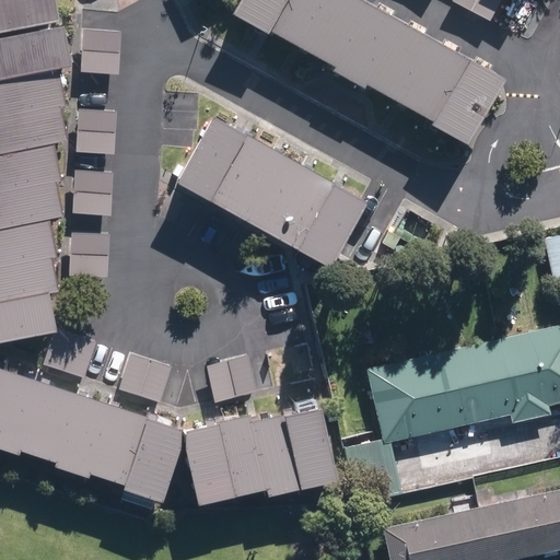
[(0,0),(0,36),(62,24),(57,0),(0,0)]
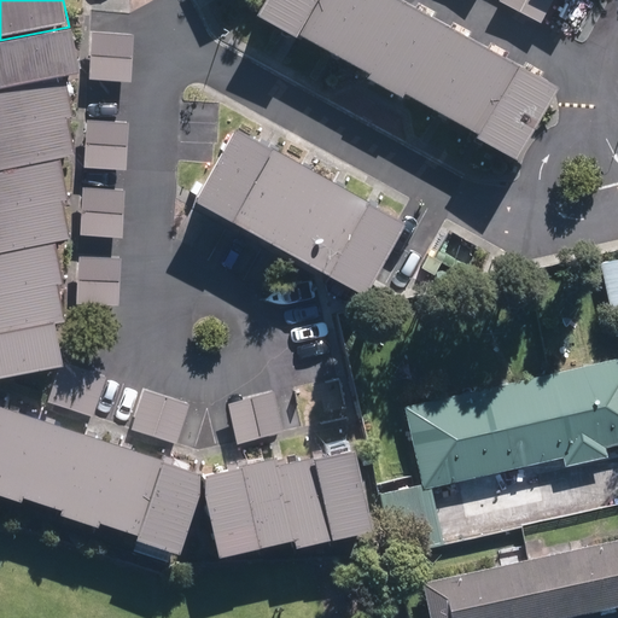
[(552,76),(415,0),(258,0),(255,7),(293,29),(296,23),(474,123),(472,126),(511,147),(552,76)]
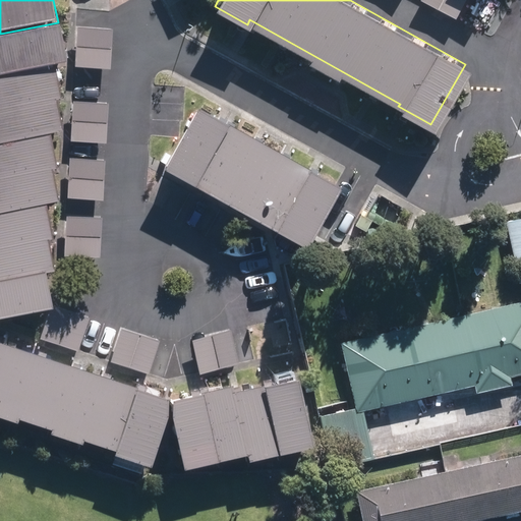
[(455,22),(468,0),(421,0),(420,2),(455,22)]
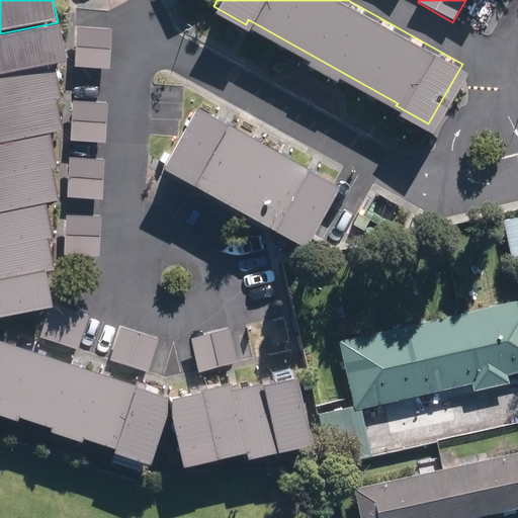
[(0,322),(49,312),(54,310),(46,275),(56,273),(49,243),(55,241),(46,205),(59,203),(52,174),(58,172),(51,137),(64,135),(57,102),(63,102),(55,68),(69,65),(60,27),(0,40),(0,71),(1,75),(0,75),(0,322)]
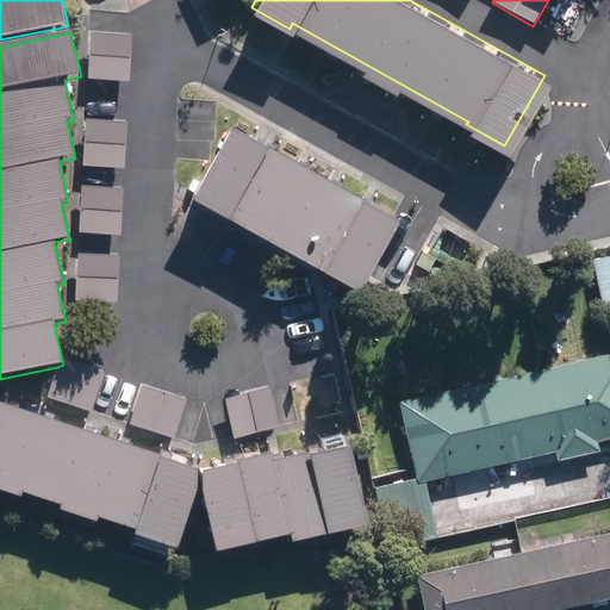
[(128,85),(131,39),(87,37),(83,81),(128,85)]
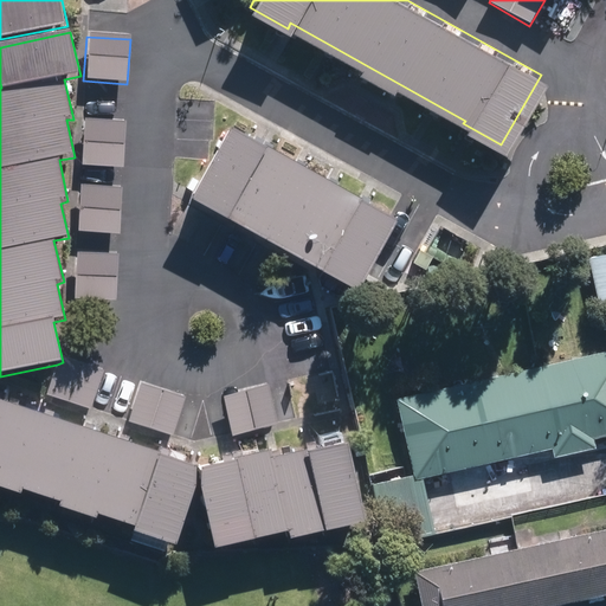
[(82,123),(79,167),(120,171),(123,127),(82,123)]
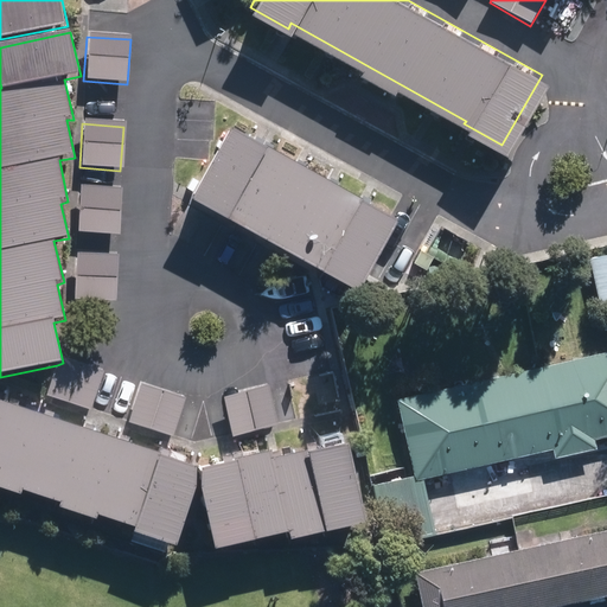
[(192,199),(358,291),(397,219),(231,127),(192,199)]
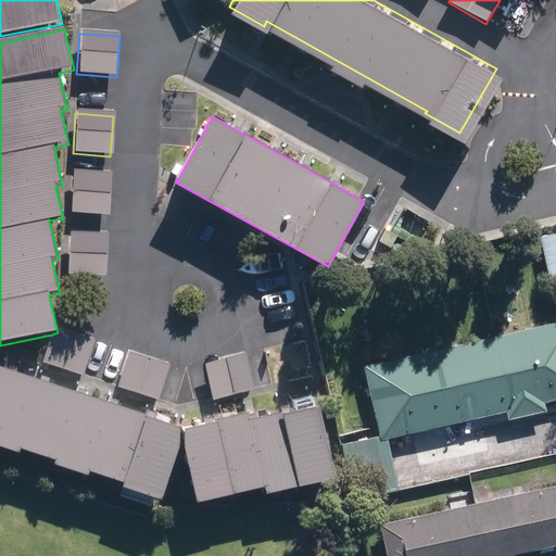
[(72,175),(68,215),(105,217),(109,178),(72,175)]
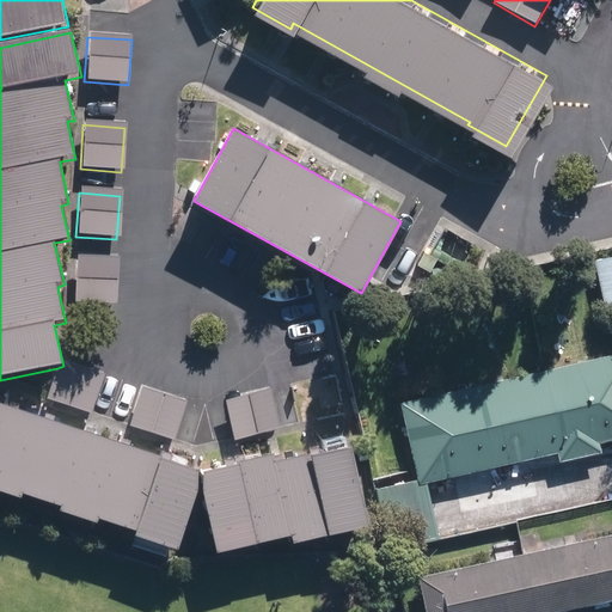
[(75,255),(72,305),(112,307),(117,258),(75,255)]
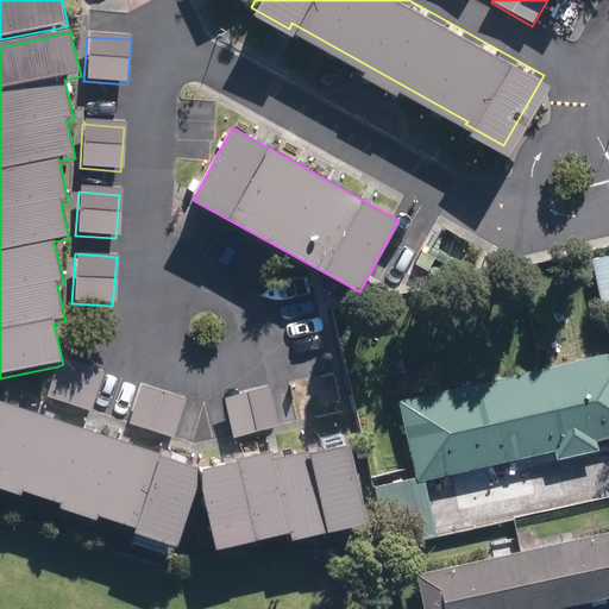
[(608,256),(592,261),(603,308),(608,306),(608,256)]
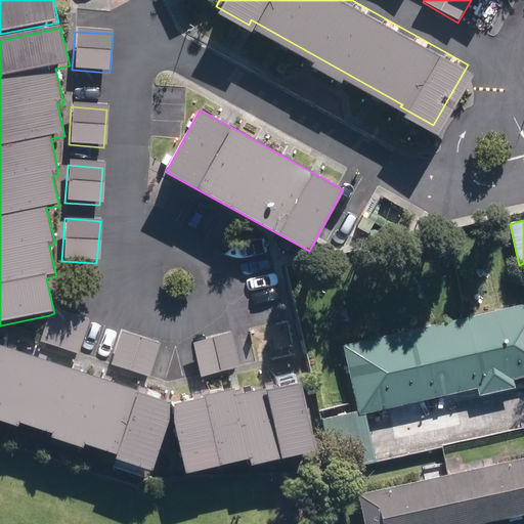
[(513,387),(511,379),(523,376),(523,302),(342,344),(356,408),(321,417),(333,469),(376,459),(364,412),(476,387),(478,395),(513,387)]
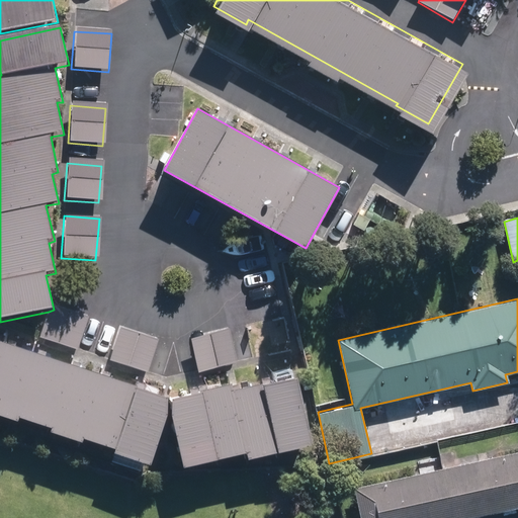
[(54,310),(49,312),(39,341),(75,352),(85,320),(54,310)]
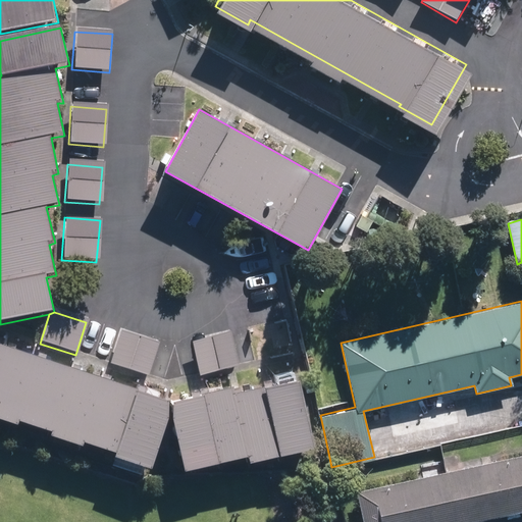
[(118,329),(108,361),(146,374),(157,342),(118,329)]
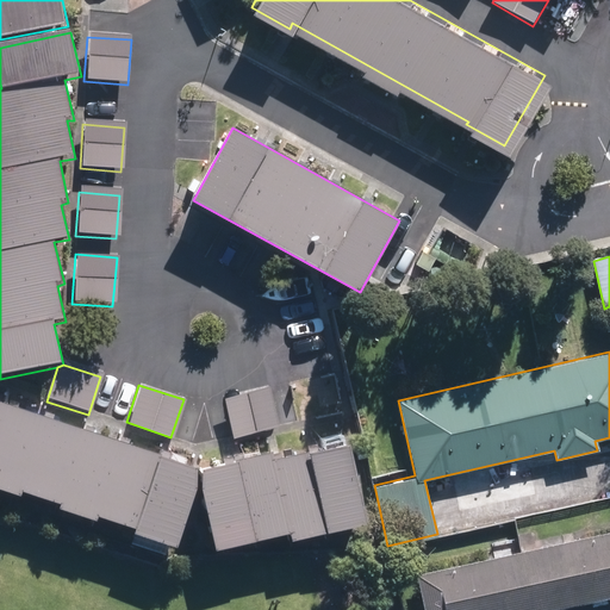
[(223,398),(231,436),(275,425),(267,388),(223,398)]
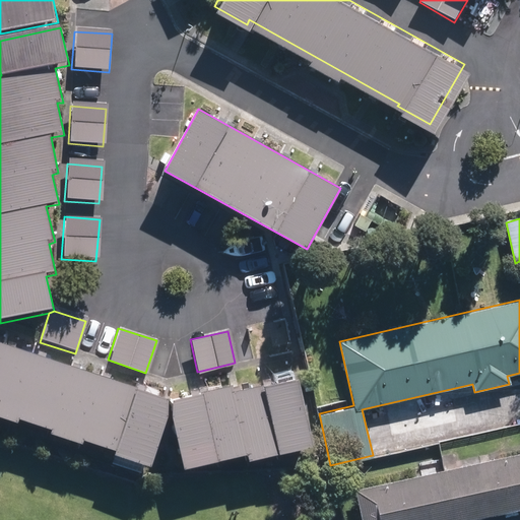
[(0,411),(26,420),(27,417),(61,428),(59,432),(91,442),(92,439),(124,448),(123,453),(160,465),(180,408),(193,467),(255,453),(256,459),(322,445),(308,377),(240,390),(239,383),(207,389),(208,392),(179,398),(144,386),(143,388),(0,338),(0,411)]
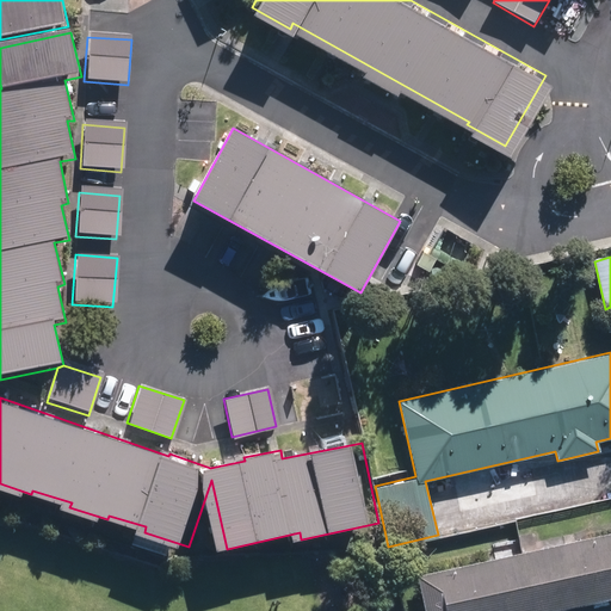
[(610,525),(418,568),(426,610),(525,610),(610,592),(610,525)]
